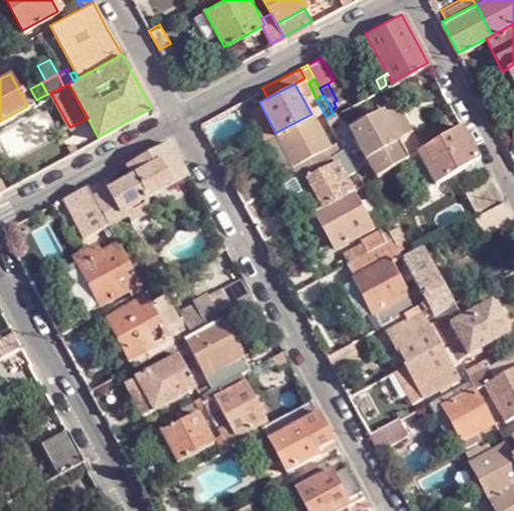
[(259,102),(248,108),(265,139),(275,133),(259,102)]
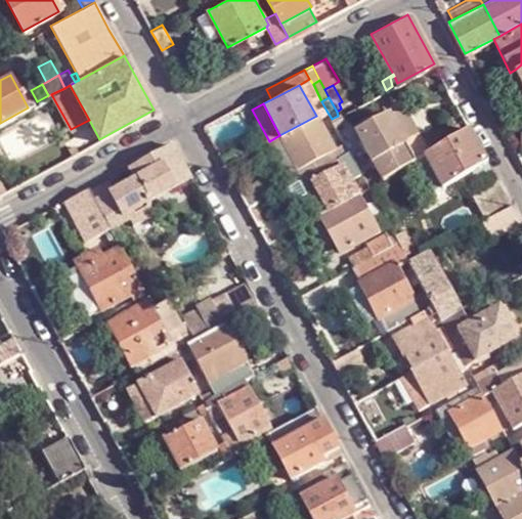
[(403,105),(390,114),(403,138),(417,131),(403,105)]
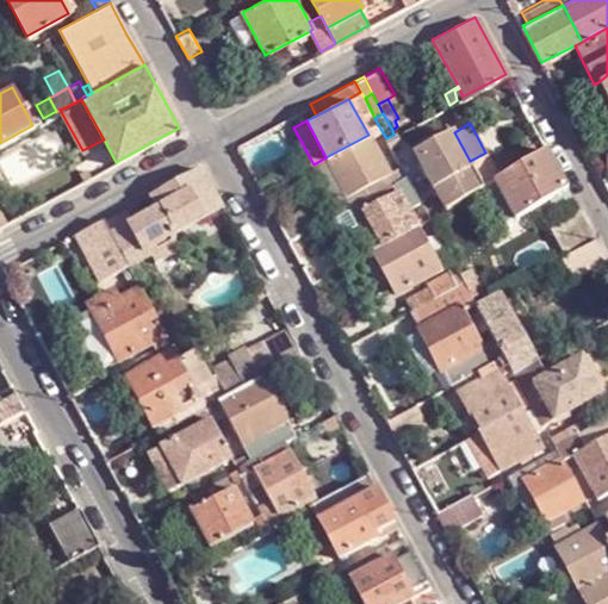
[(414,149),(439,193),(445,207),(481,185),(483,185),(470,161),(454,132),(452,128),(414,149)]
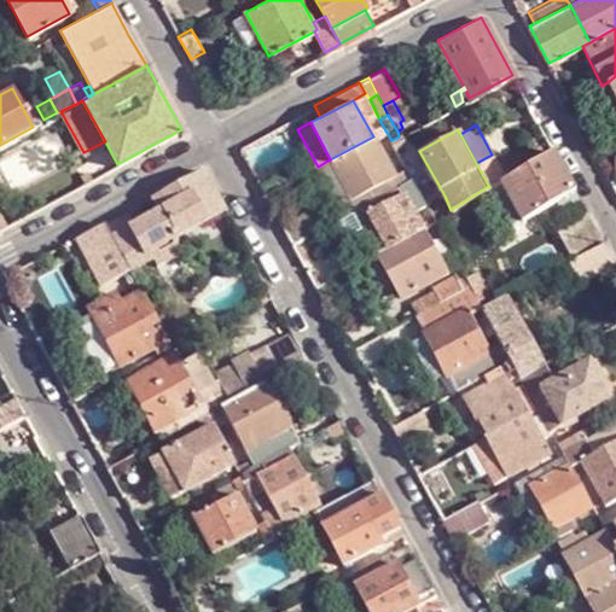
[(385,130),(373,137),(379,147),(391,140),(385,130)]
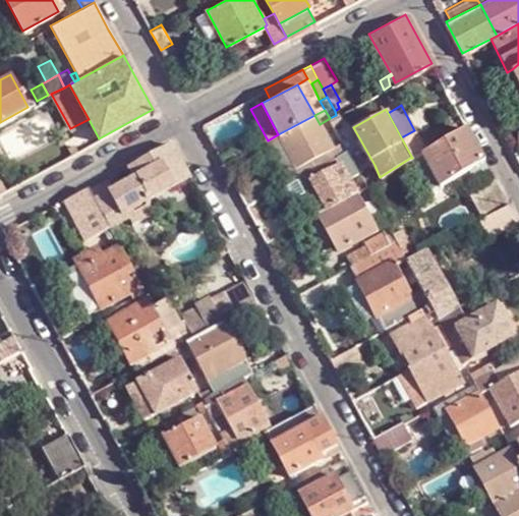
[(336,115),(330,118),(343,140),(344,144),(351,138),(338,114),(336,115)]
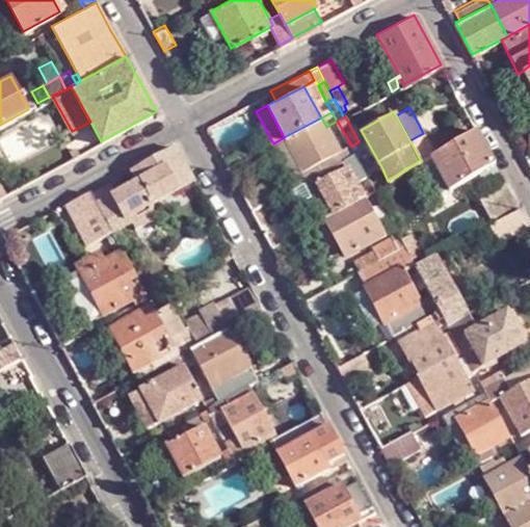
[(321,117),(284,137),(296,158),(301,168),(328,154),(339,149),(326,127),(321,117)]
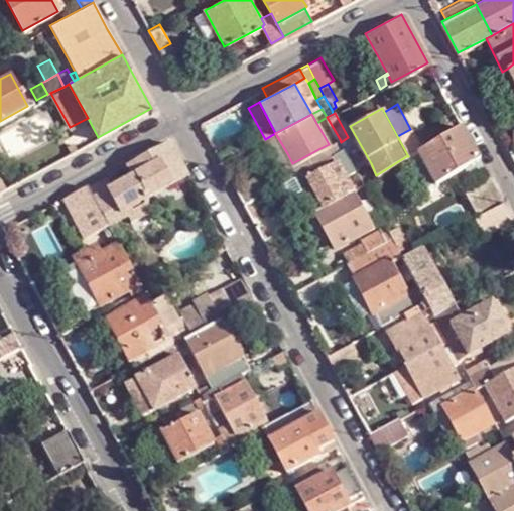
[(434,182),(479,157),(462,125),(417,150),(408,156),(406,156),(424,186),(433,182),(434,182)]
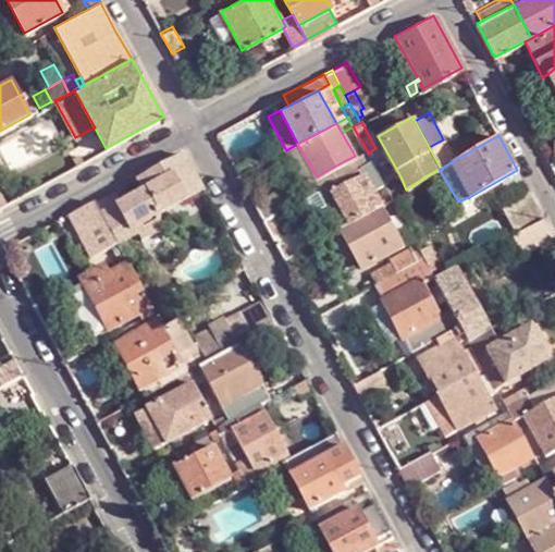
[(189,195),(201,187),(182,150),(137,174),(144,185),(116,199),(112,191),(93,201),(108,228),(114,242),(136,231),(140,237),(160,227),(158,211),(170,205),(189,195)]
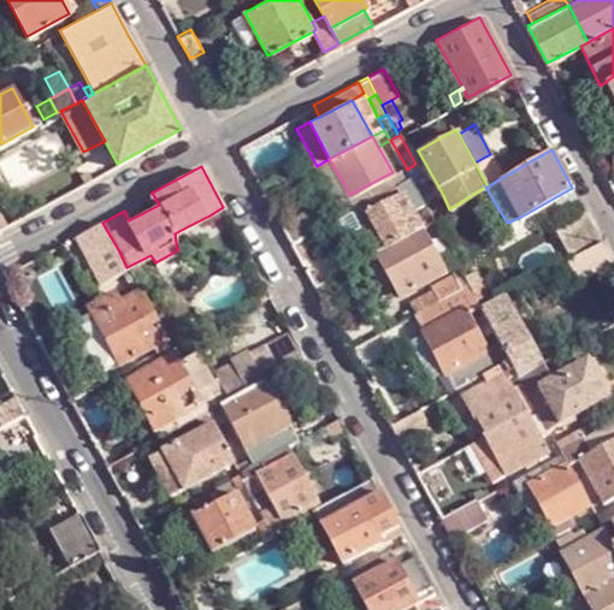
[(407,170),(406,166),(393,172),(381,178),(387,189),(409,176),(407,170)]
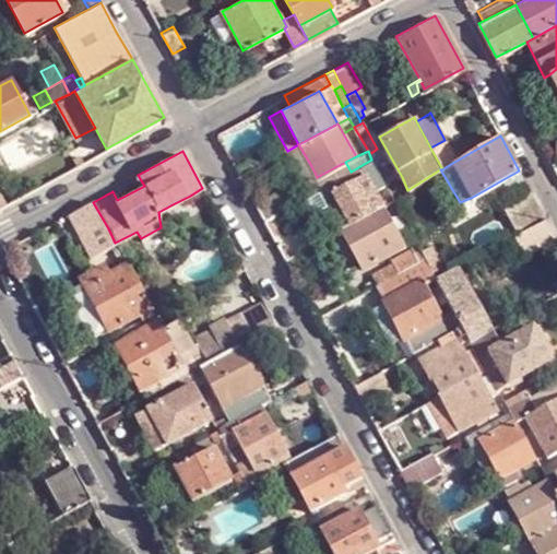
[(378,172),(371,160),(351,172),(354,177),(365,172),(368,177),(378,172)]
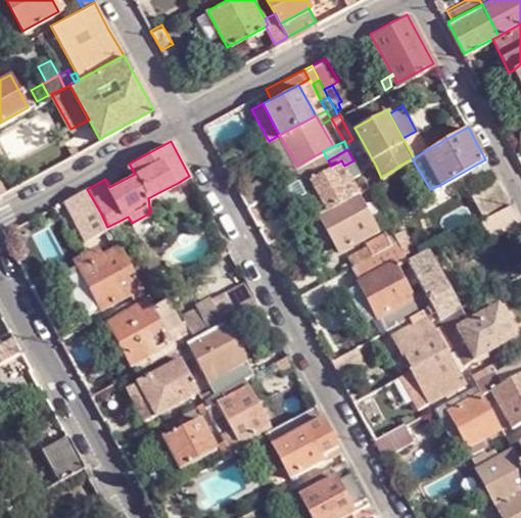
[(323,151),(296,166),(301,175),(328,160),(323,151)]
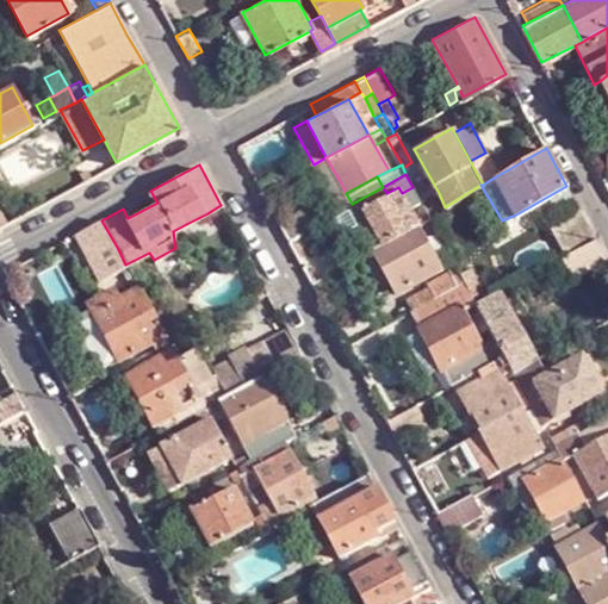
[(346,193),(340,181),(326,190),(337,211),(348,205),(352,204),(346,193)]
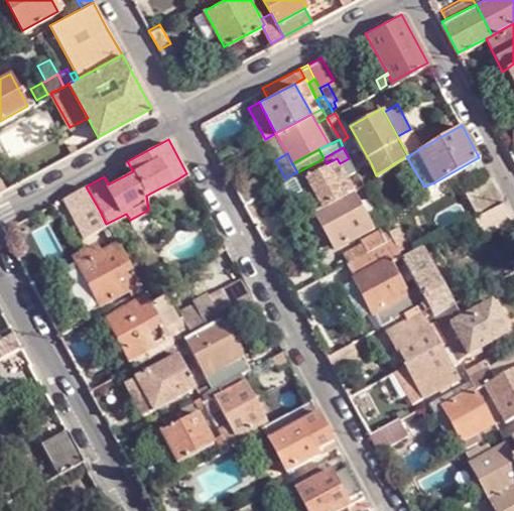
[(327,163),(324,158),(297,172),(294,173),(297,179),(327,163)]
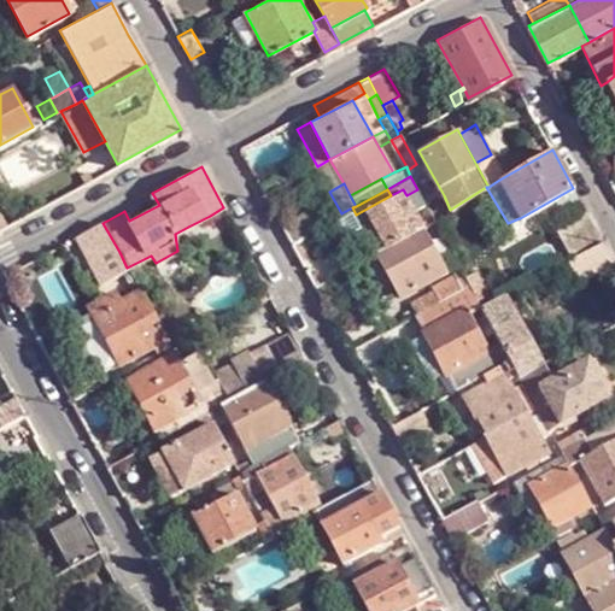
[(403,189),(391,195),(356,215),(376,251),(421,225),(420,221),(406,195),(403,189)]
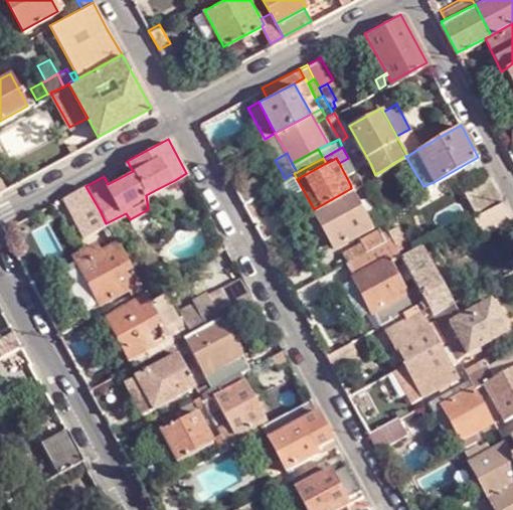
[(370,163),(355,171),(359,178),(361,183),(375,175),(370,163)]
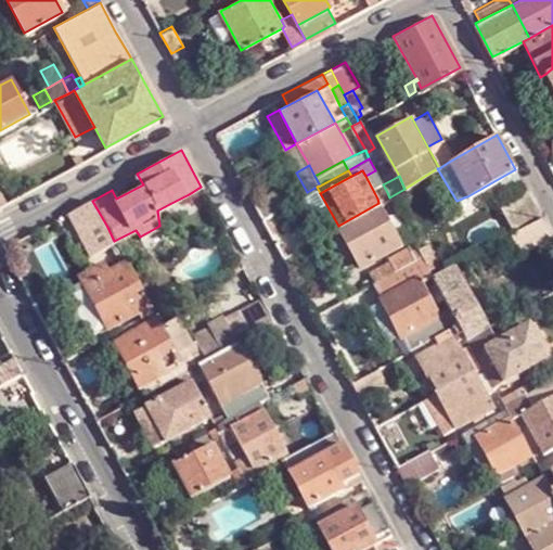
[(518,229),(541,217),(537,209),(525,187),(501,199),(518,229)]
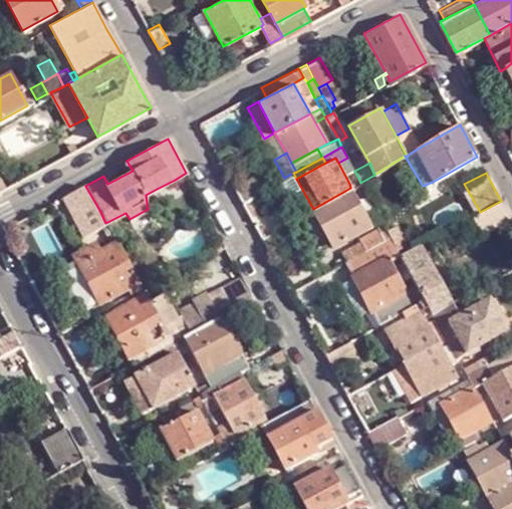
[(255,175),(233,186),(241,201),(263,189),(255,175)]
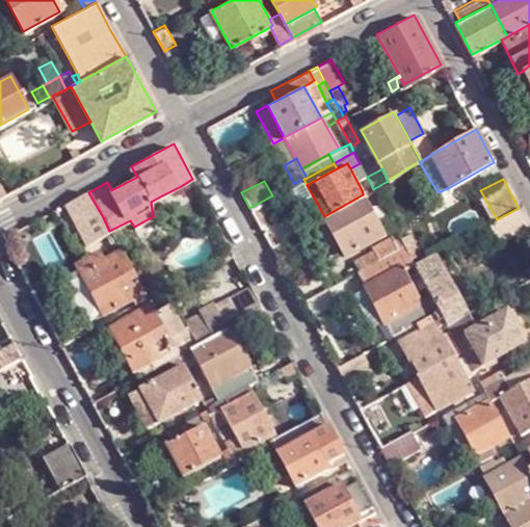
[(371,184),(362,190),(363,194),(373,189),(371,184)]
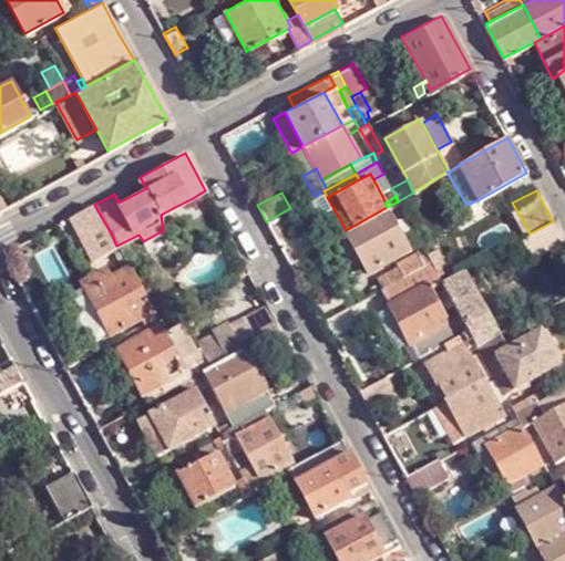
[(406,215),(398,201),(387,207),(394,220),(406,215)]
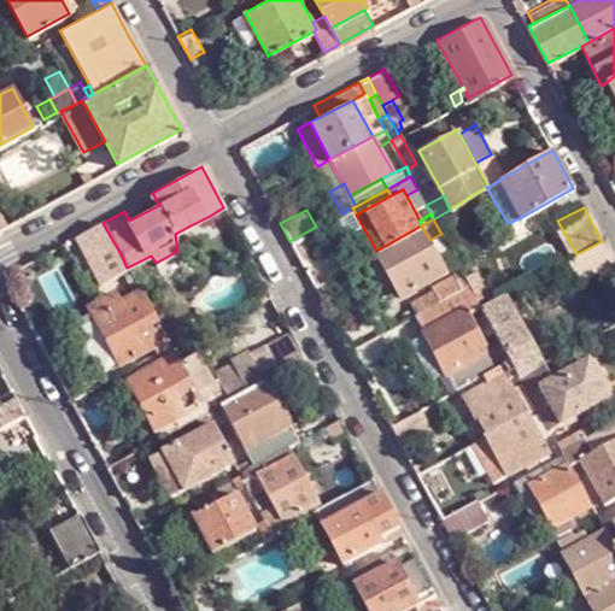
[(88,228),(75,235),(93,266),(119,252),(103,223),(101,221),(88,228)]
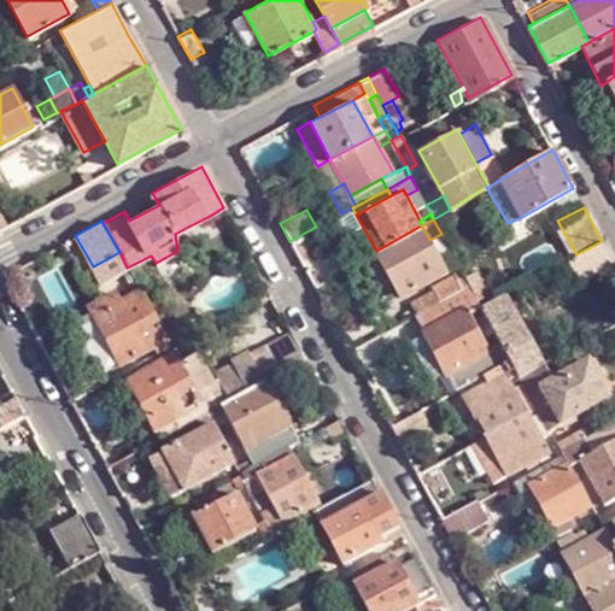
[(421,225),(376,251),(399,294),(445,270),(445,266),(437,253),(429,240),(421,225)]
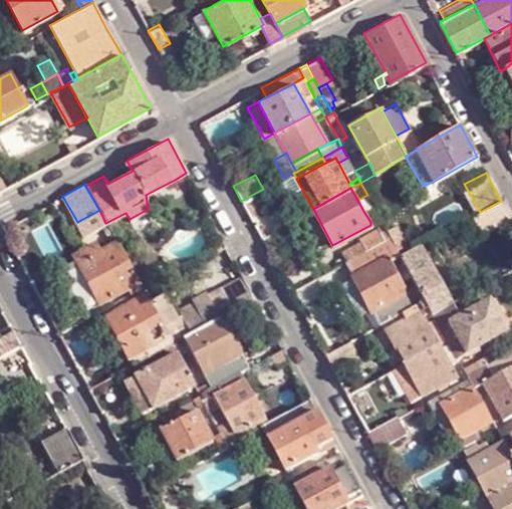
[(481,231),(509,216),(501,201),(480,212),(472,215),(481,231)]
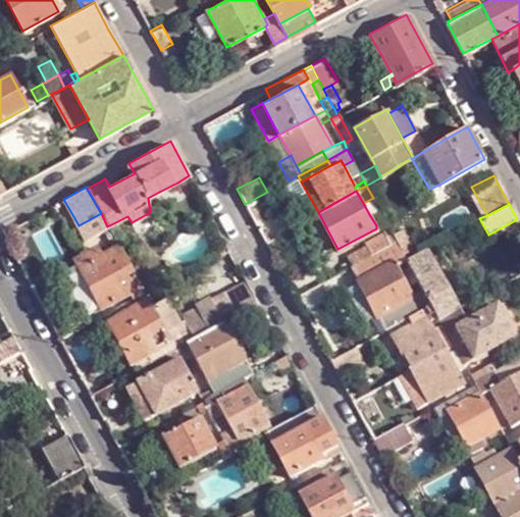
[(386,220),(379,209),(369,214),(376,225),(386,220)]
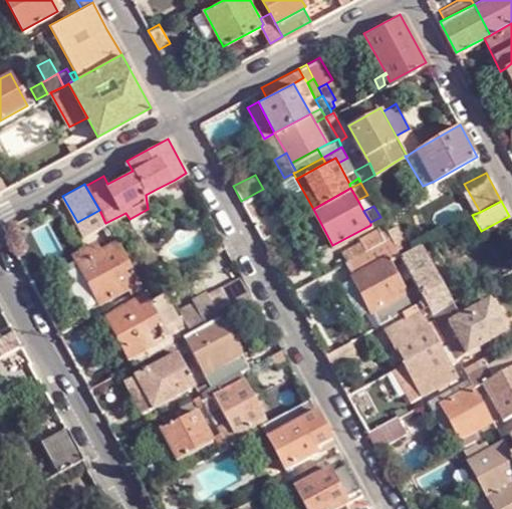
[(99,210),(77,222),(83,234),(105,223),(99,210)]
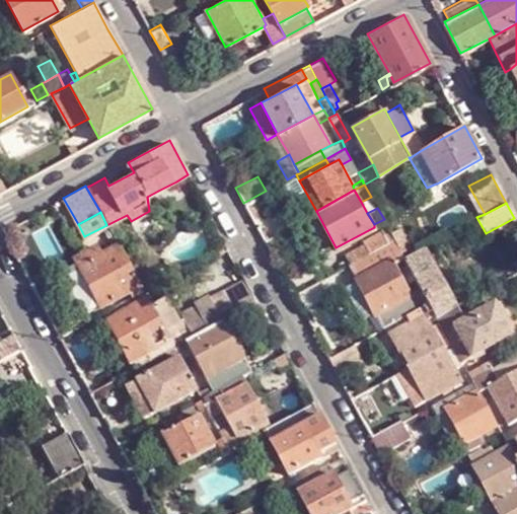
[(400,225),(390,230),(393,238),(403,255),(414,250),(400,225)]
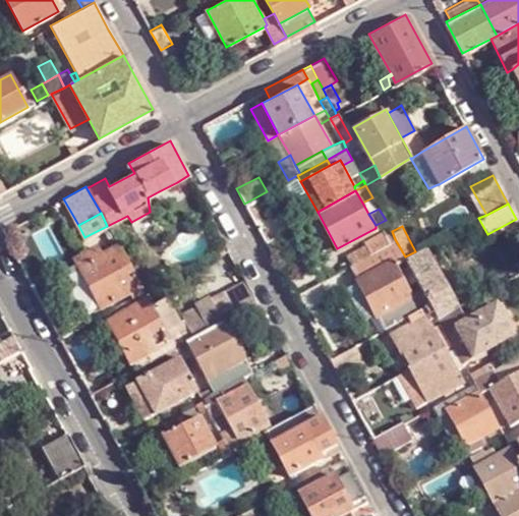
[(392,231),(389,227),(363,241),(364,243),(369,253),(395,239),(392,231)]
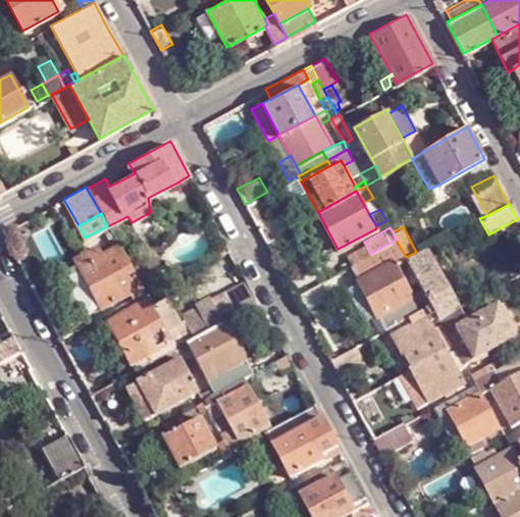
[(352,264),(350,265),(357,278),(393,258),(395,262),(406,257),(396,240),(370,254),(352,264)]
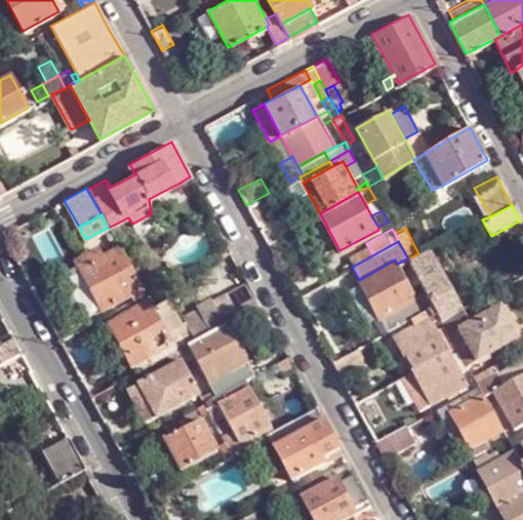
[(372,255),(367,245),(348,255),(354,266),(372,255)]
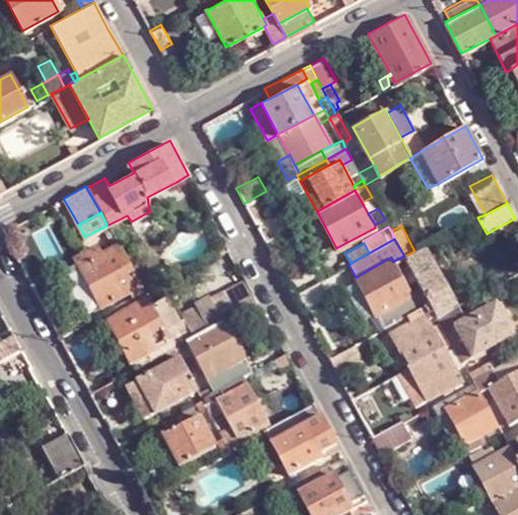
[(101,304),(139,284),(132,271),(117,244),(100,253),(95,245),(74,257),(80,267),(100,303),(101,304)]
